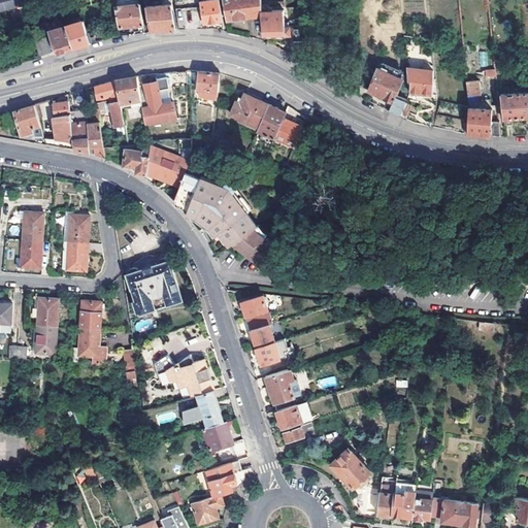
[(2,0),(5,10),(27,5),(25,0),(2,0)]
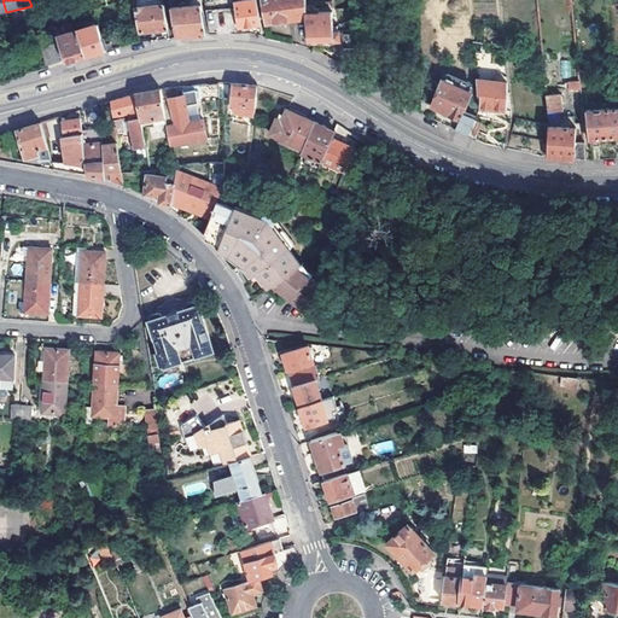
[(170,7),(175,38),(192,35),(205,34),(205,28),(203,18),(199,0),(193,0),(194,5),(170,7)]
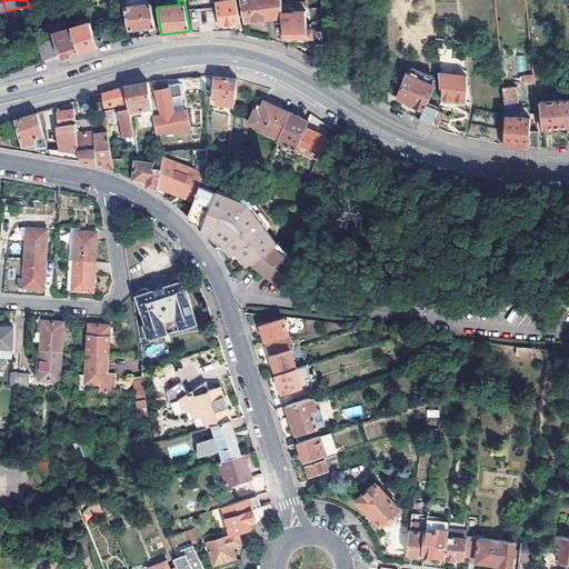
[(235,0),(222,0),(216,1),(219,25),(239,22),(235,0)]
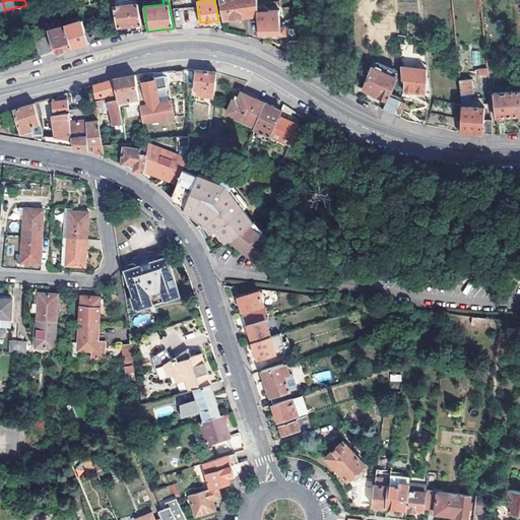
[(255,0),(220,5),(222,20),(257,16),(257,12),(255,0)]
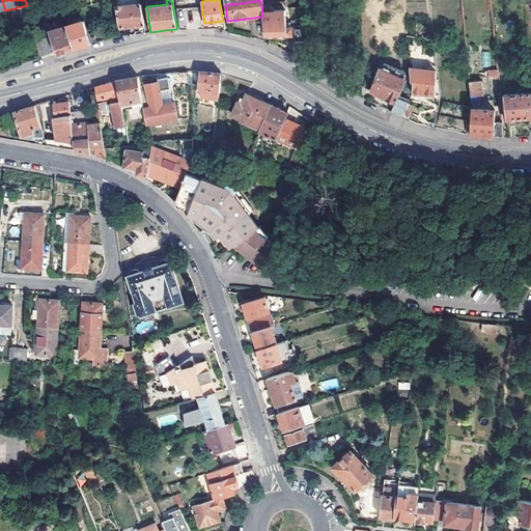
[(141,4),(133,5),(117,6),(120,27),(144,25),(141,4)]
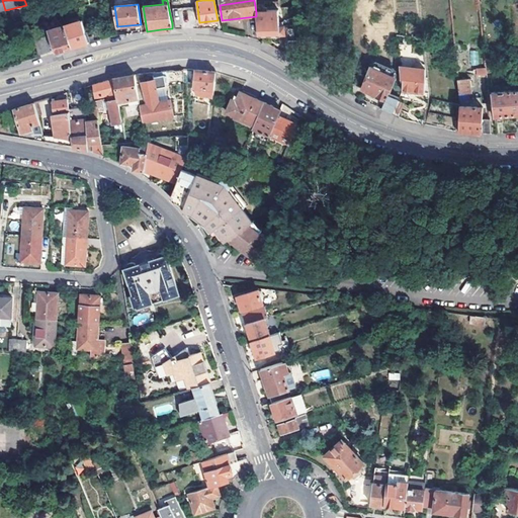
[(193,9),(185,9),(185,21),(193,21),(193,9)]
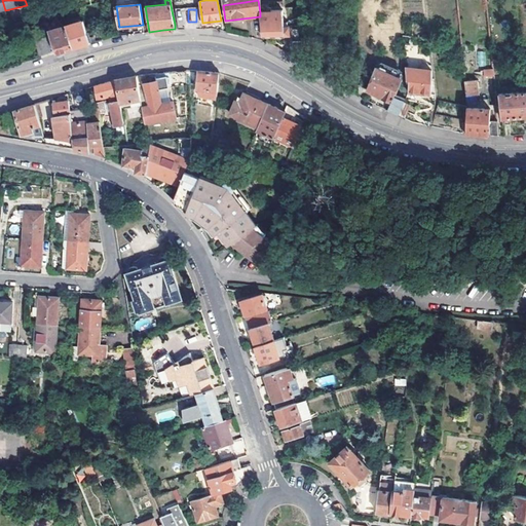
[(261,28),(262,36),(285,35),(283,22),(282,10),(269,10),(269,12),(260,12),(260,16),(261,28)]
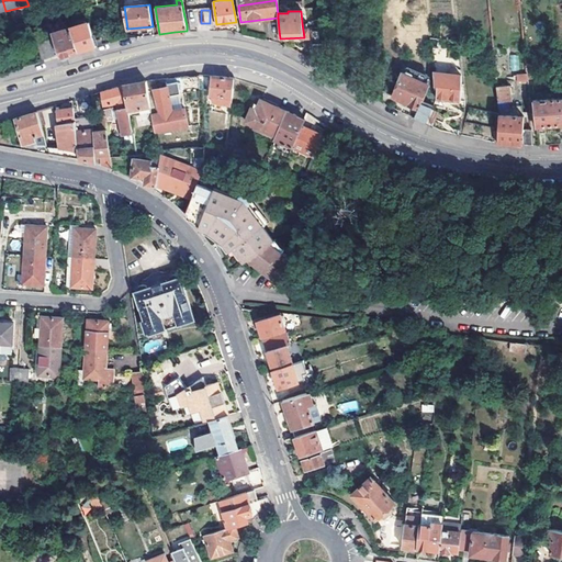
[(93,40),(88,22),(70,27),(77,52),(89,48),(96,46),(93,40)]
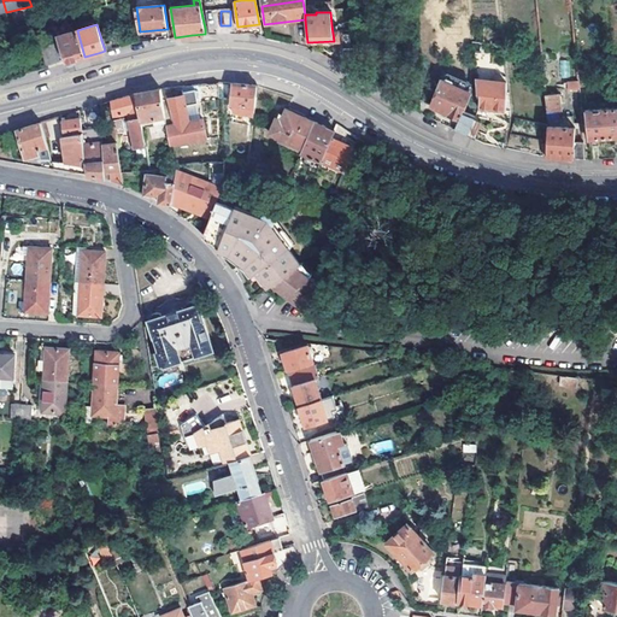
[(41,46),(46,64),(64,59),(65,62),(74,59),(84,57),(77,30),(69,33),(70,36),(58,39),(59,41),(41,46)]
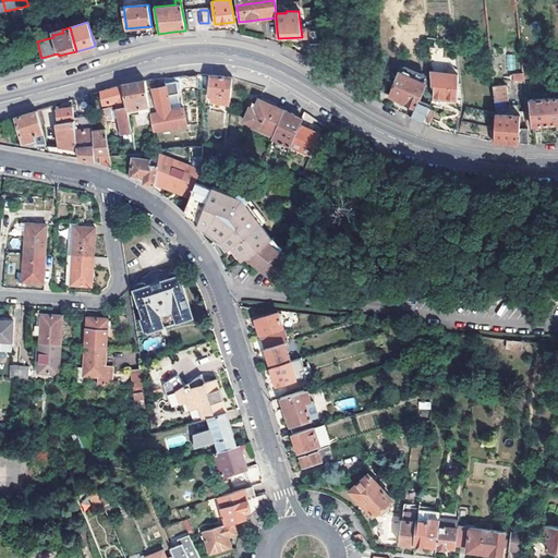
[(322,68),(320,44),(311,44),(312,59),(312,61),(322,68)]
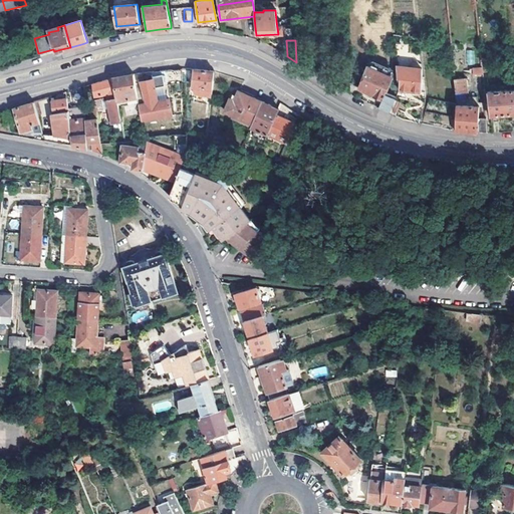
[(476,63),(475,49),(466,50),(467,64),(476,63)]
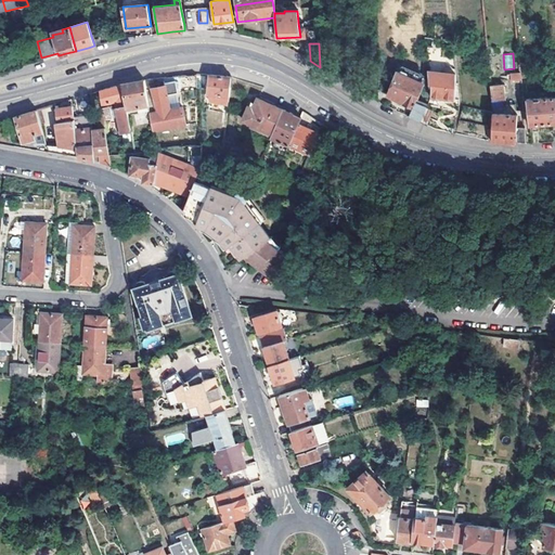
[(399,73),(388,95),(398,101),(403,103),(403,104),(413,110),(409,116),(421,123),(427,108),(428,106),(416,101),(424,85),(399,73)]
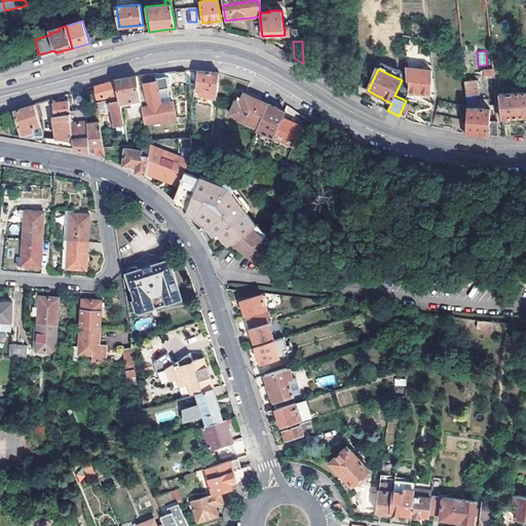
[(431,70),(406,69),(408,92),(409,92),(430,96),(433,74),(431,70)]
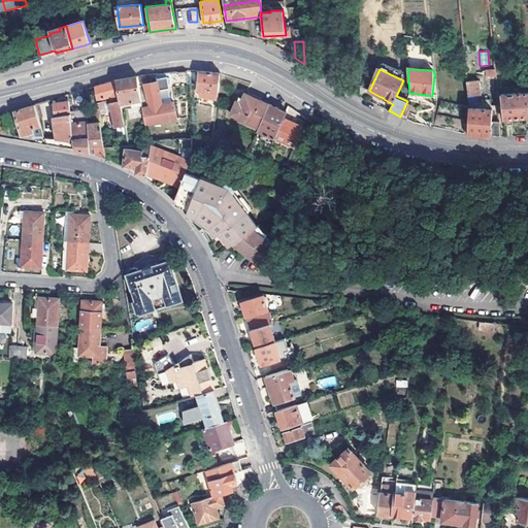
[(204,72),(200,72),(198,89),(200,98),(218,100),(220,80),(221,74),(204,72)]
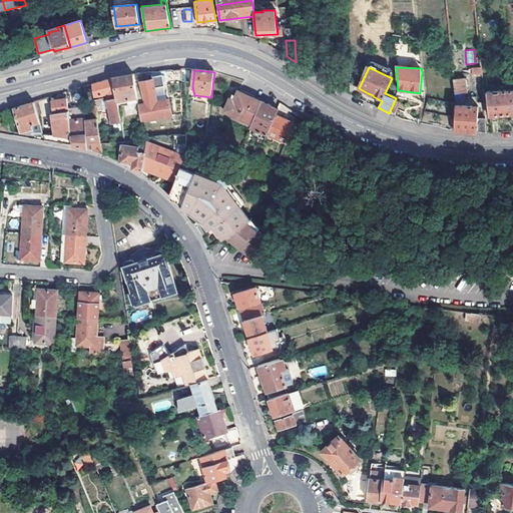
[(144,80),(140,81),(144,104),(138,105),(141,121),(172,116),(170,101),(166,101),(157,102),(155,88),(164,86),(162,71),(155,72),(145,74),(145,76),(144,77),(144,80)]
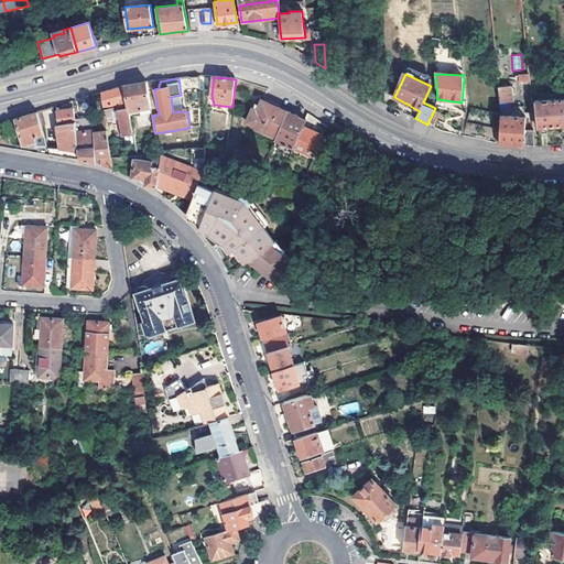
[(126,87),(125,87),(129,112),(151,108),(148,83),(134,85),(126,87)]
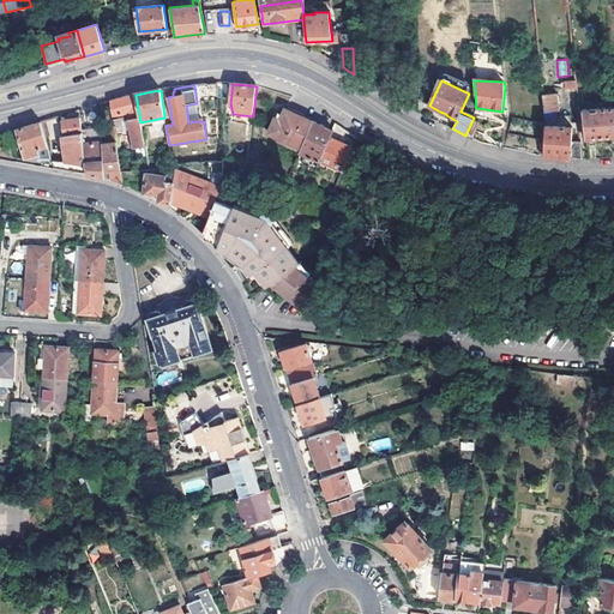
[(110,102),(113,118),(128,113),(133,140),(131,142),(132,148),(145,146),(140,122),(136,95),(119,100),(110,102)]
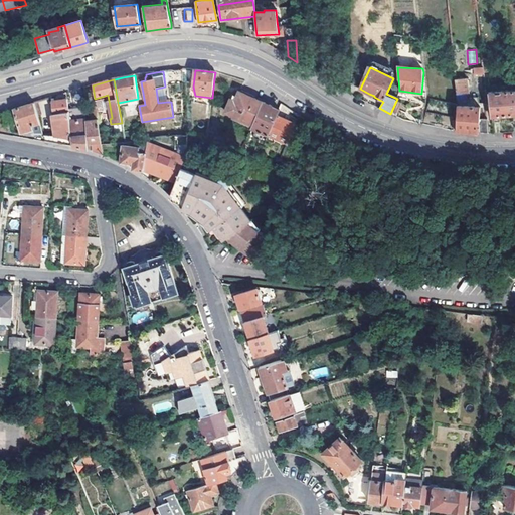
[(466,79),(455,79),(457,100),(469,99),(469,98),(466,79)]
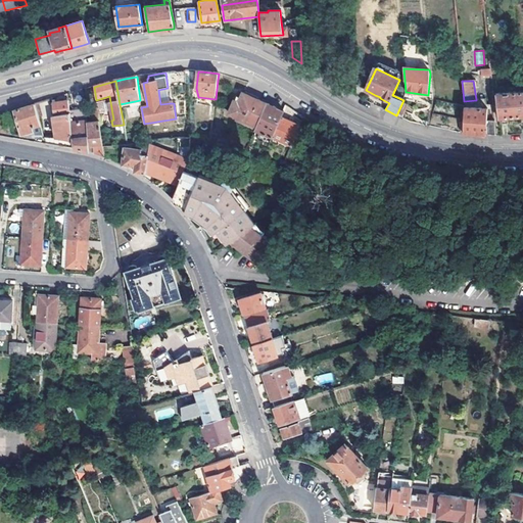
[(158,90),(160,104),(170,103),(168,88),(158,90)]
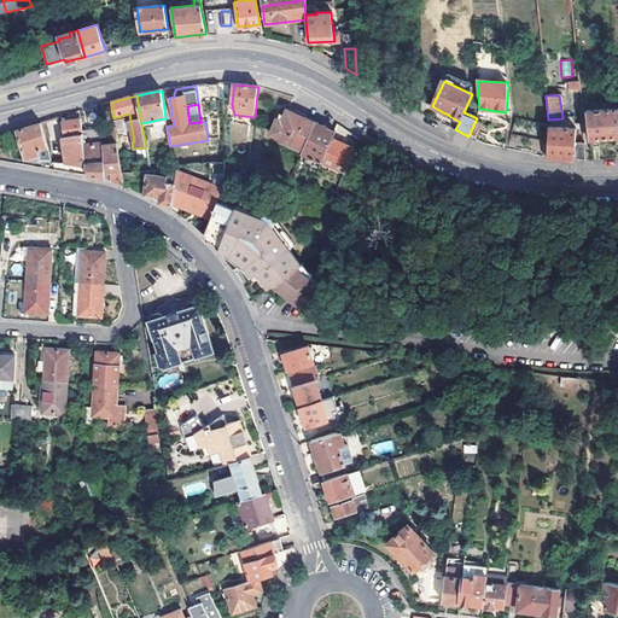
[(600,139),(617,136),(617,108),(587,112),(589,139),(590,140),(592,146),(600,145),(600,139)]
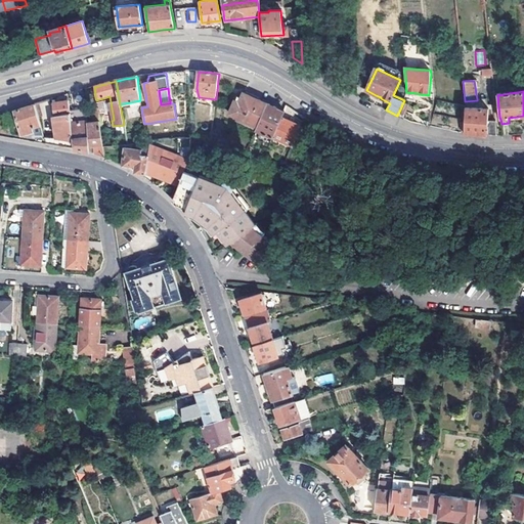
[(257,128),(268,104),(244,93),(239,103),(234,101),(229,115),(257,128)]
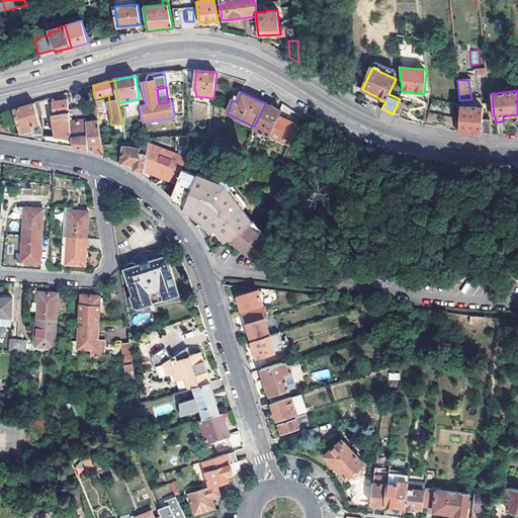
[(69,111),(70,111),(70,118),(71,136),(71,137),(87,136),(86,119),(82,94),(73,95),(76,109),(69,111)]
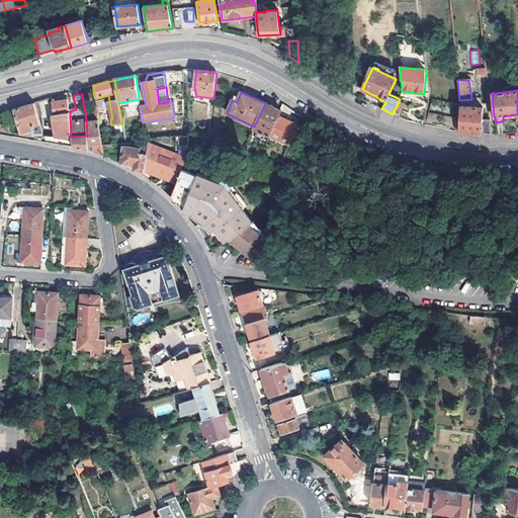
[(480,98),(471,98),(471,99),(459,100),(460,105),(460,106),(460,107),(483,108),(480,98)]
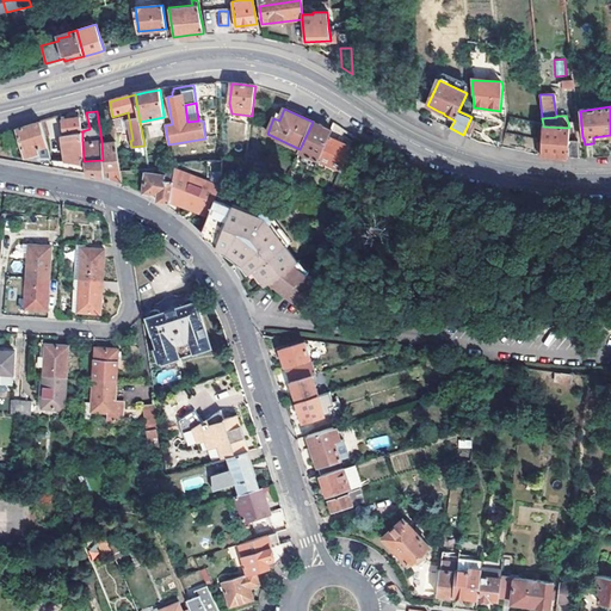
[(65,117),(61,118),(63,134),(82,131),(81,131),(80,122),(80,118),(65,119),(65,117)]
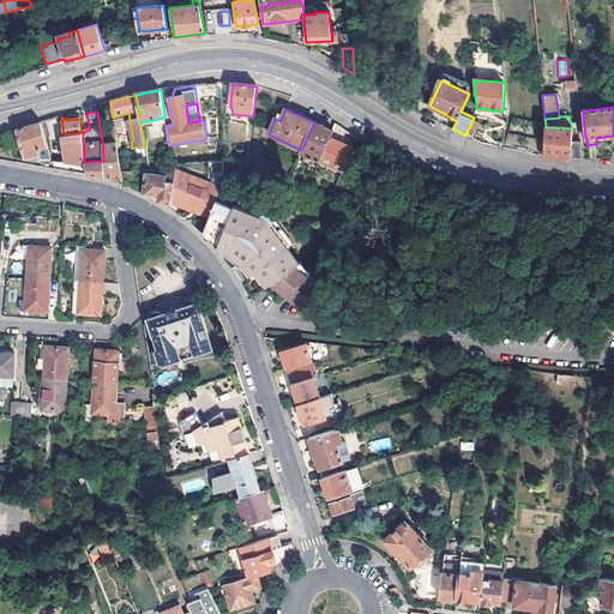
[(113,121),(114,126),(118,150),(125,149),(121,120),(113,121)]
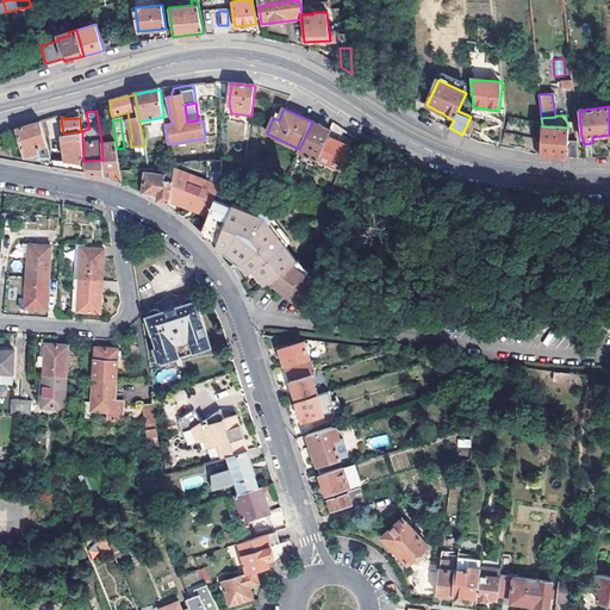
[(477,123),(470,119),(462,135),(471,138),(477,123)]
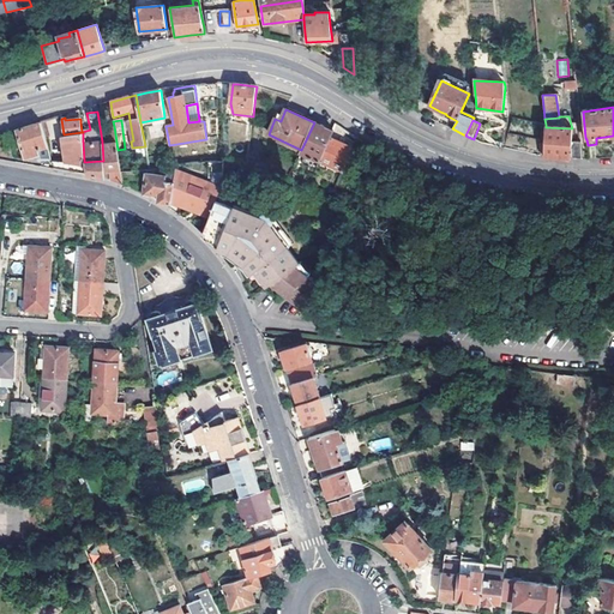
[(1,133),(5,150),(22,146),(25,158),(41,155),(41,158),(52,161),(43,133),(40,122),(23,128),(14,131),(1,133)]
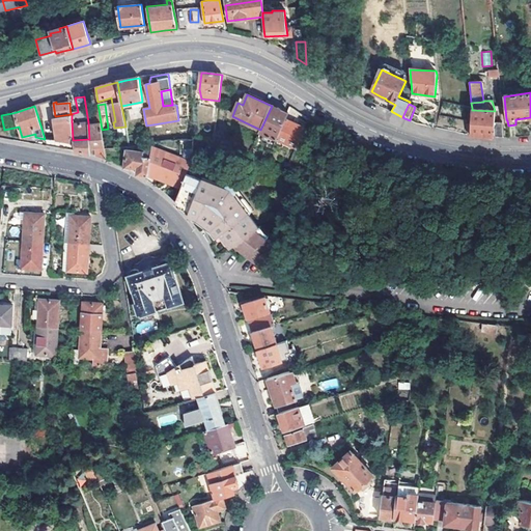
[(287,113),(272,106),(260,130),(259,132),(276,139),(285,119),(287,113)]
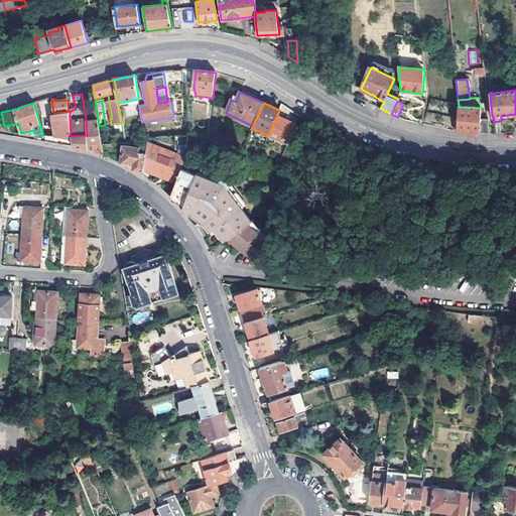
[(95,118),(86,119),(87,135),(88,144),(92,144),(93,150),(103,154),(101,143),(99,126),(96,106),(93,106),(95,118)]
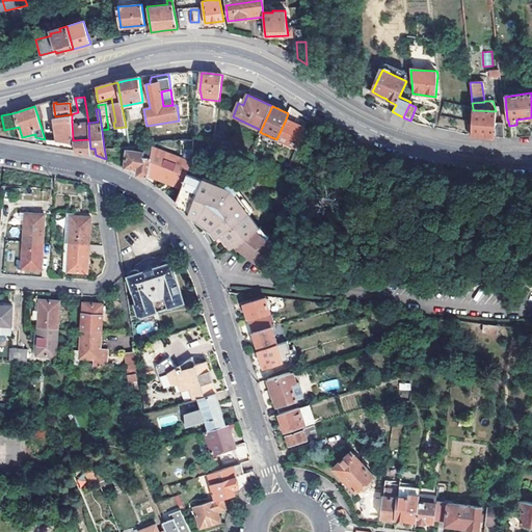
[(496,111),(473,110),(472,128),(471,135),(484,136),(495,137),(495,129),(495,123),(496,111)]
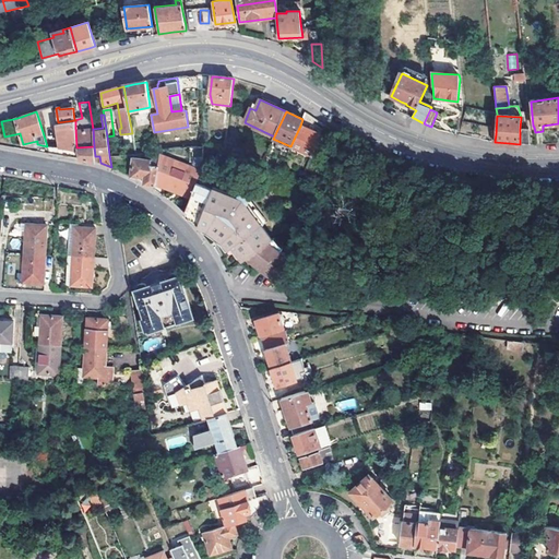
[(75,120),(58,122),(57,123),(60,149),(78,151),(76,147),(76,146),(75,128),(75,120)]
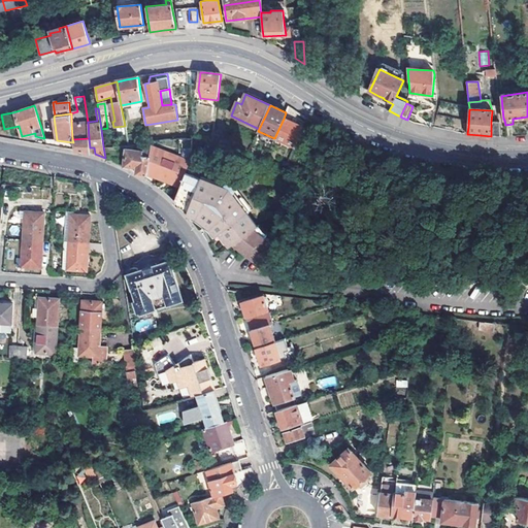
[(304,128),(284,119),(274,138),(295,149),(304,128)]
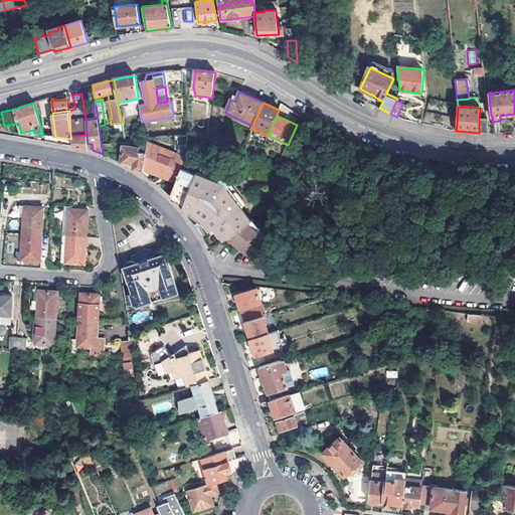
[(487,119),(479,119),(479,125),(479,133),(488,134),(487,119)]
